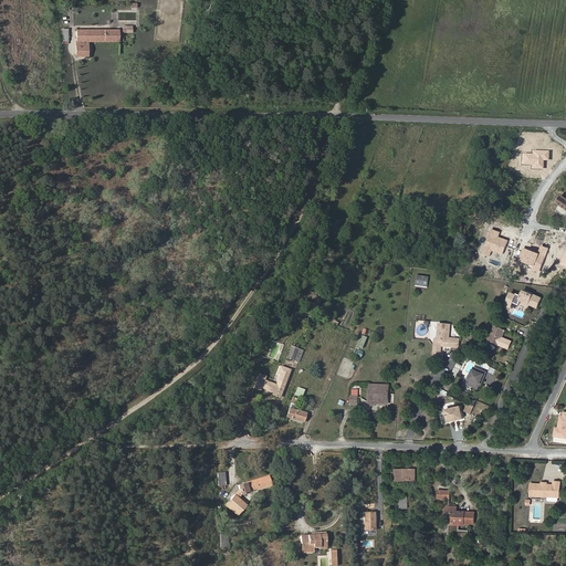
[(123,41),(123,32),(123,30),(76,30),(76,41),(77,41),(77,45),(76,45),(76,55),(87,55),(87,41),(123,41)]
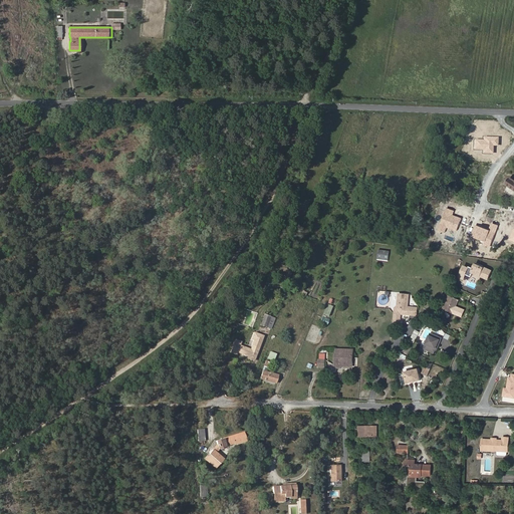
[(493,189),(501,177),(495,173),(487,185),(493,189)]
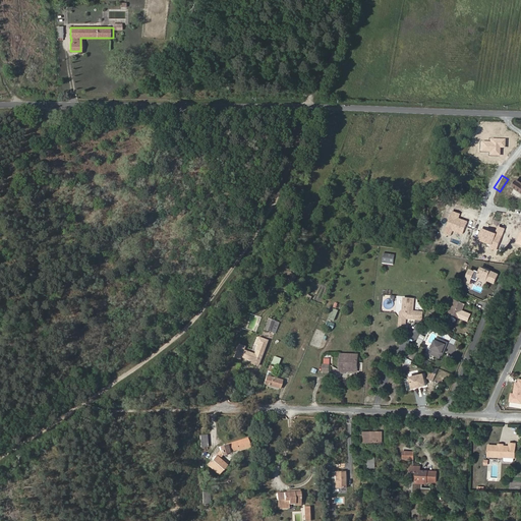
[(394,265),(395,254),(384,253),(383,263),(394,265)]
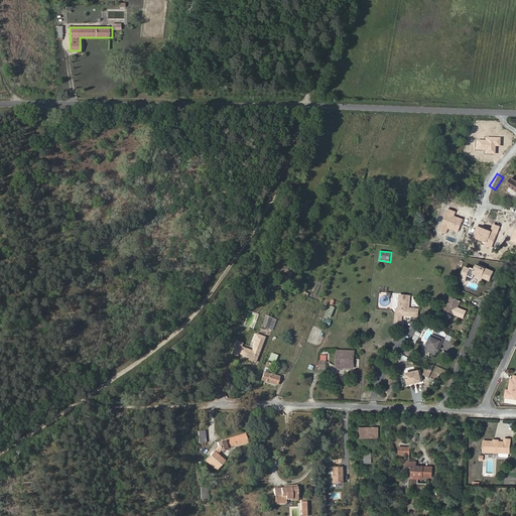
[(490,280),(494,272),(478,265),(474,273),(490,280)]
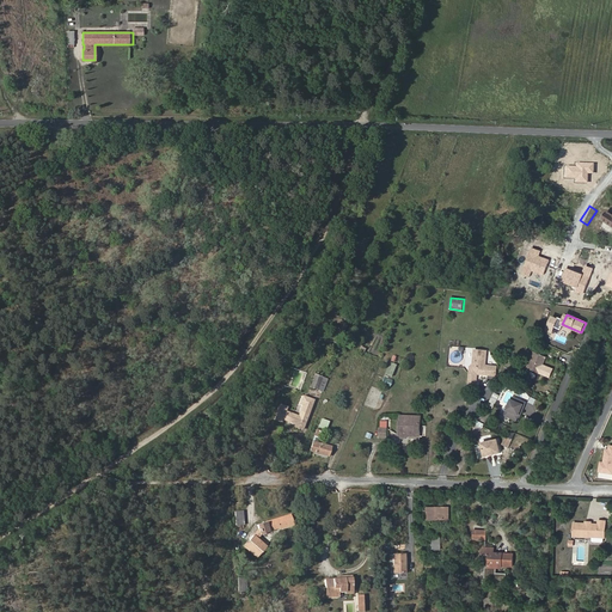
[(343,335),(349,319),(344,318),(340,328),(335,326),(332,331),(343,335)]
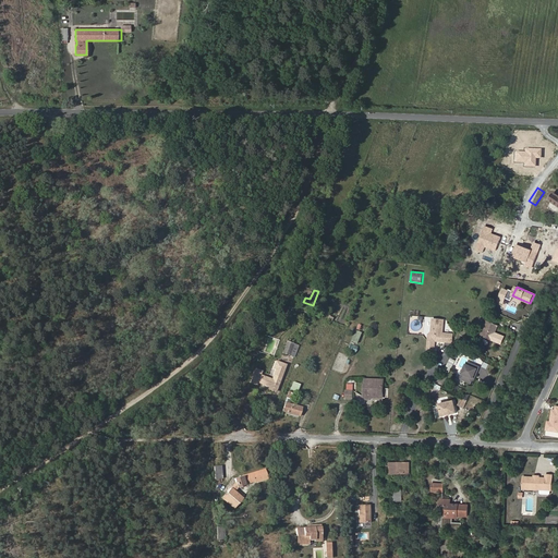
[(340,325),(348,312),(342,308),(335,323),(336,324),(332,331),(338,334),(342,326),(340,325)]
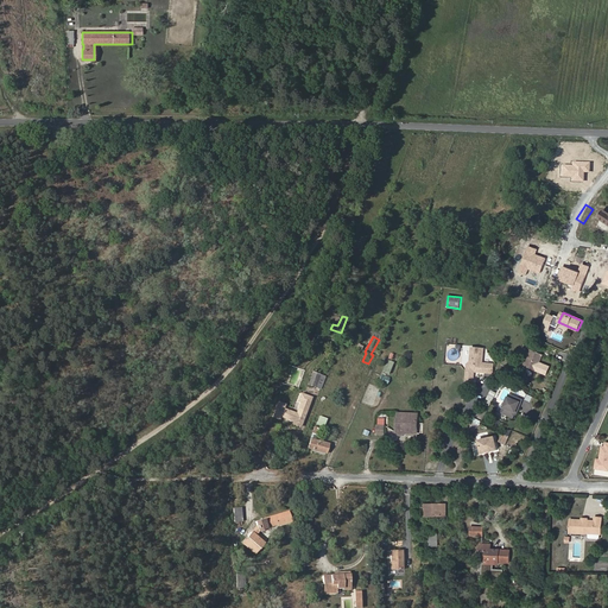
[(482,363),(483,349),(472,348),(470,361),(467,365),(466,380),(474,381),(474,372),(493,373),(494,365),(482,363)]
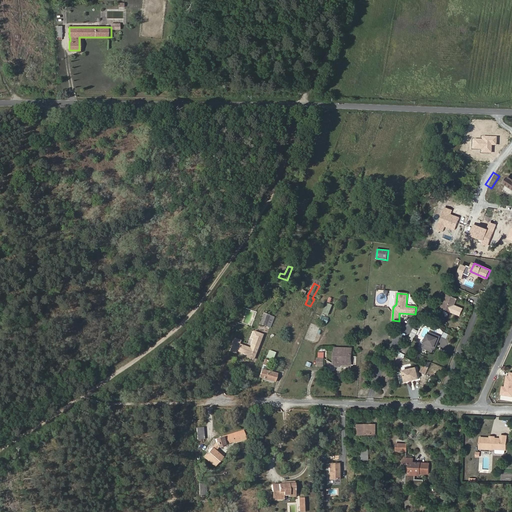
[(451,312),(457,299),(447,294),(441,308),(451,312)]
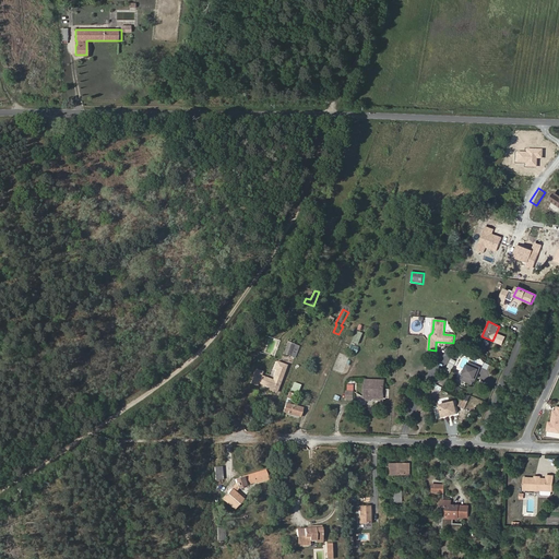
[(356,344),(360,333),(356,331),(352,342),(356,344)]
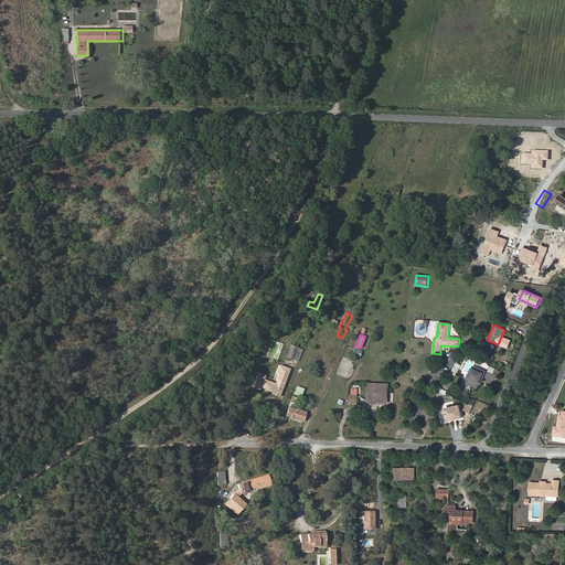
[(298,362),(302,350),(298,348),(296,353),(289,351),(286,358),(298,362)]
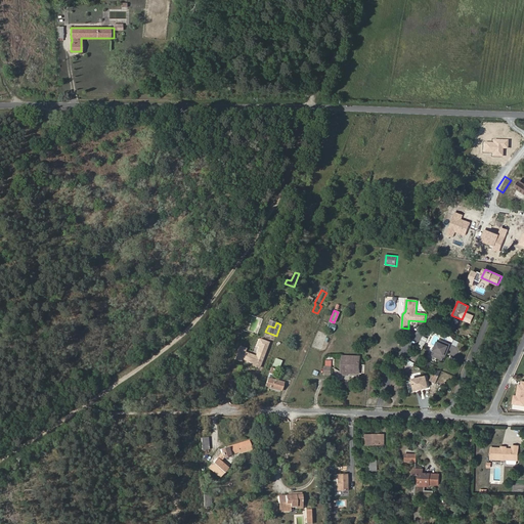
[(305,340),(308,335),(298,331),(293,329),(291,335),(305,340)]
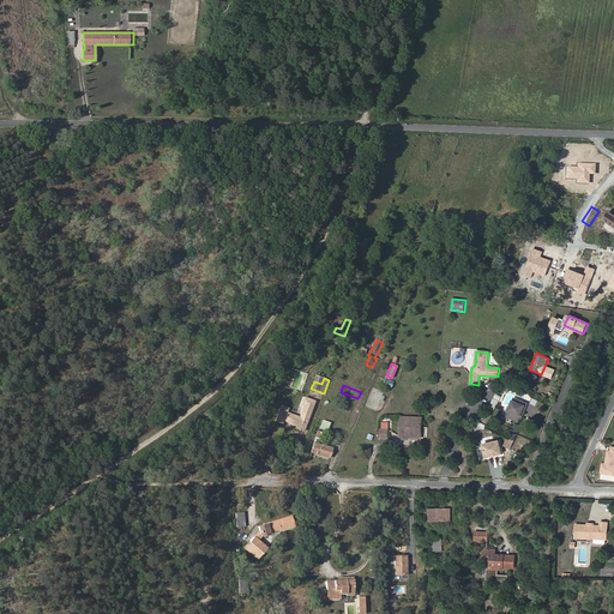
[(519,390),(517,396),(529,399),(531,395),(519,390)]
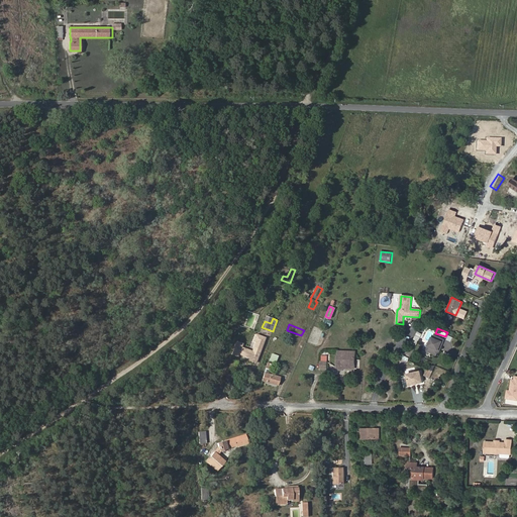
[(255,363),(265,338),(255,334),(253,341),(255,342),(252,351),(241,347),(242,344),(236,342),(232,353),(237,355),(238,353),(249,357),(249,359),(255,363)]
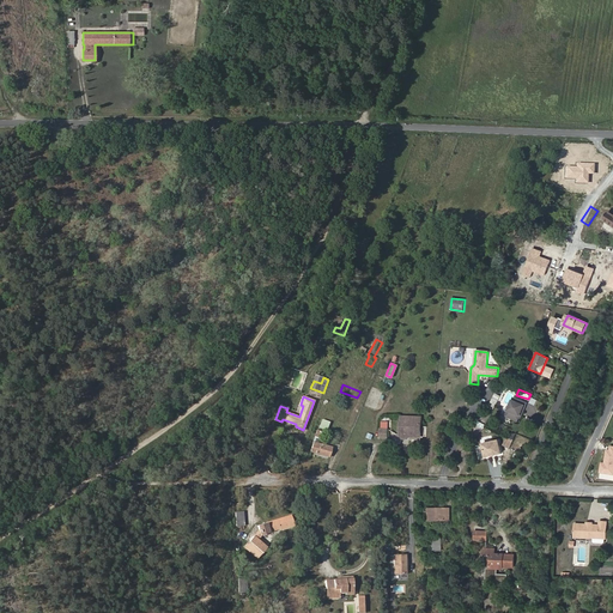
[(520,422),(526,406),(513,401),(507,417),(520,422)]
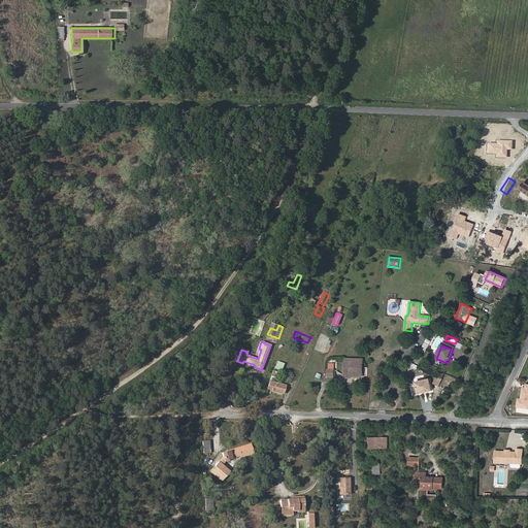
[(277,360),(274,368),(282,370),(285,363),(277,360)]
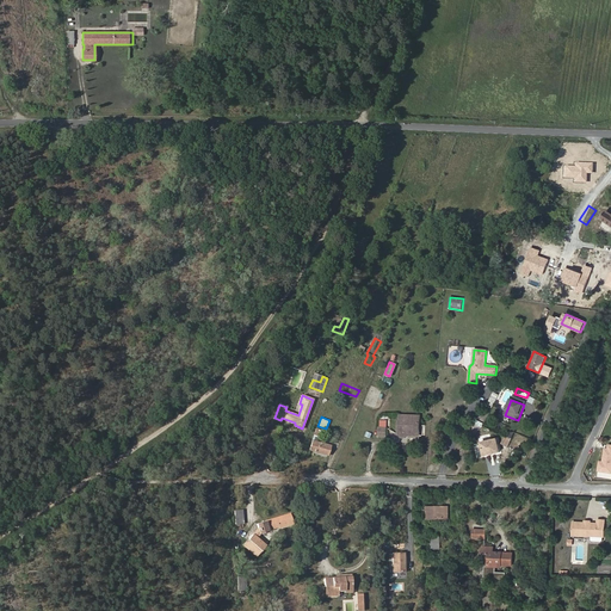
[(420,434),(420,418),(400,417),(399,433),(395,432),(395,437),(406,438),(406,434),(420,434)]
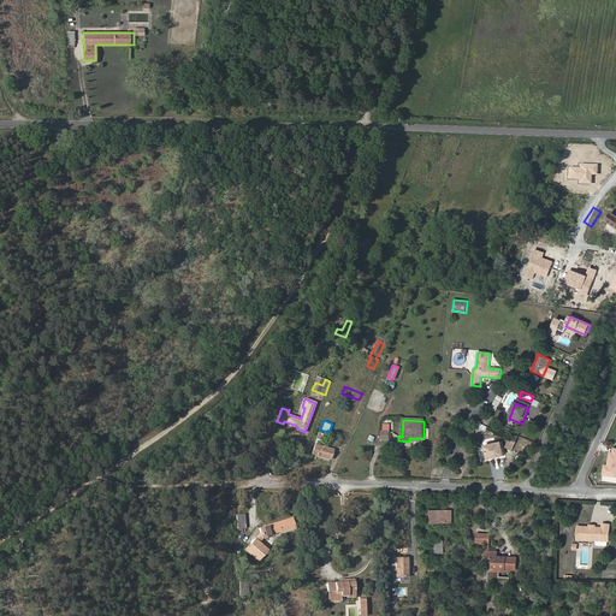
[(481,432),(487,424),(484,421),(478,430),(481,432)]
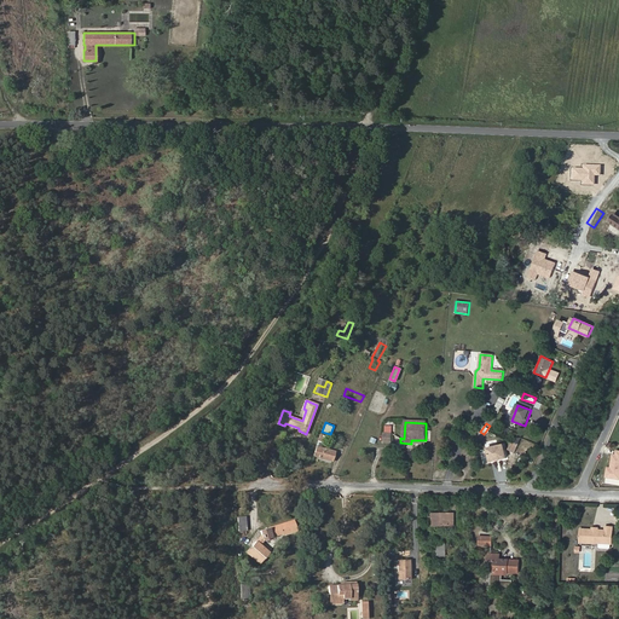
[(507,458),(504,445),(487,449),(491,462),(507,458)]
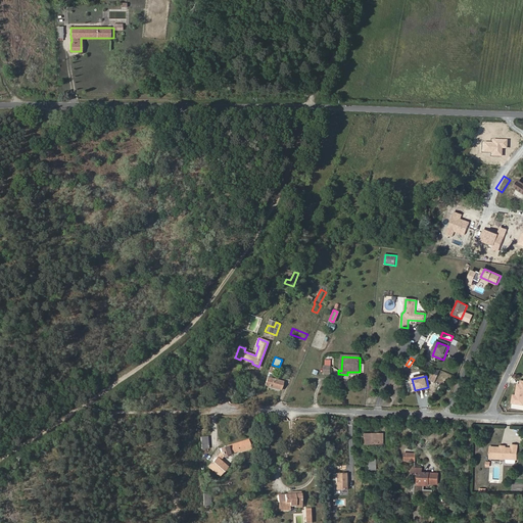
[(281,389),(283,381),(271,378),(268,377),(265,385),(281,389)]
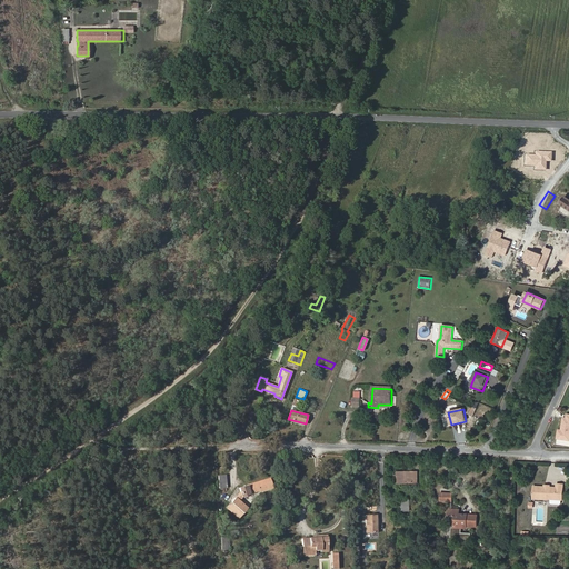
[(418,482),(418,472),(398,472),(398,483),(418,482)]
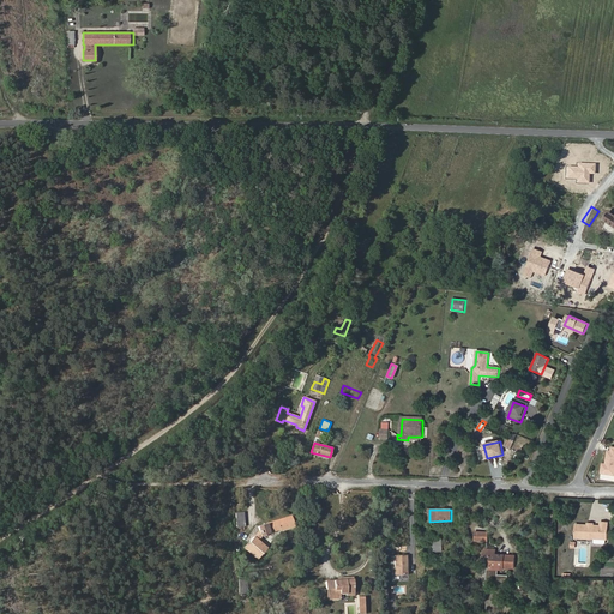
[(281,530),(295,527),(292,517),(258,527),(259,530),(250,542),(263,554),(268,548),(258,541),(262,536),(268,534),(268,533),(280,529),(281,530)]
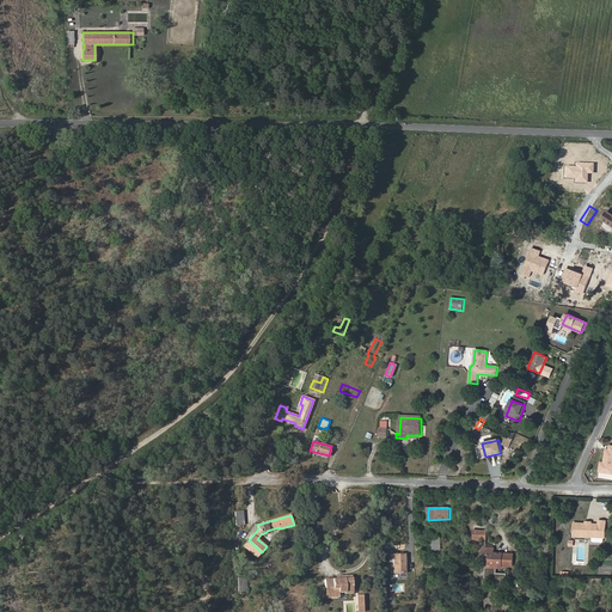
[(605,538),(606,521),(599,521),(599,525),(592,525),(591,525),(589,526),(588,526),(587,524),(586,524),(574,524),(574,536),(605,538)]
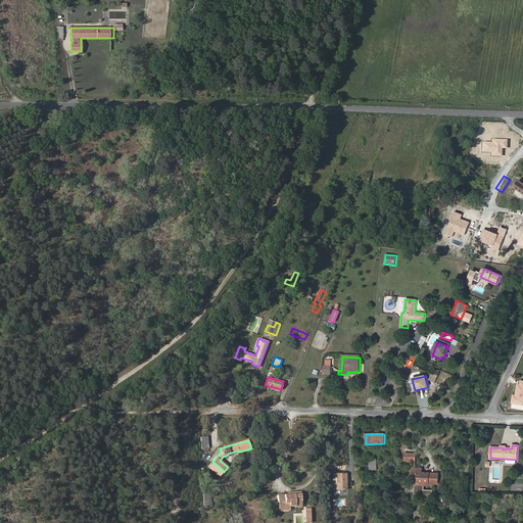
[(405,452),(405,461),(417,462),(417,453),(405,452)]
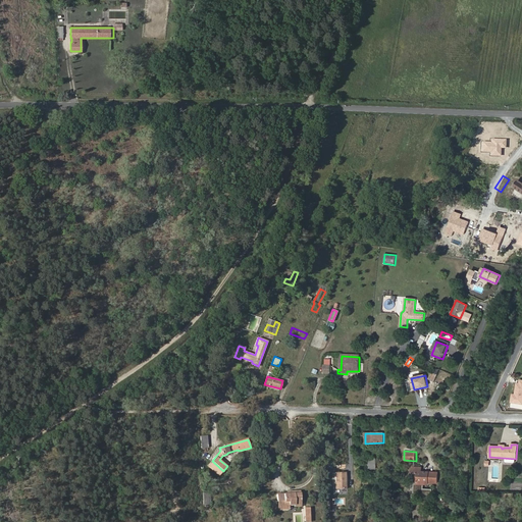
[(223,471),(212,461),(208,466),(219,475),(223,471)]
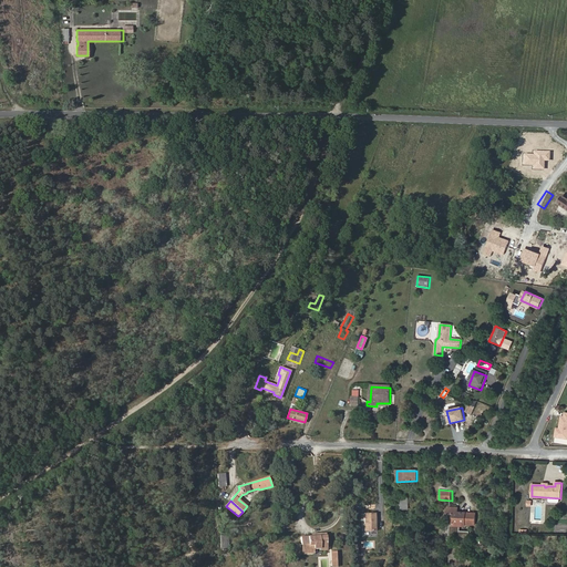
[(475,525),(476,514),(457,513),(457,507),(446,507),(446,514),(453,515),(453,526),(461,526),(461,524),(465,524),(475,525)]
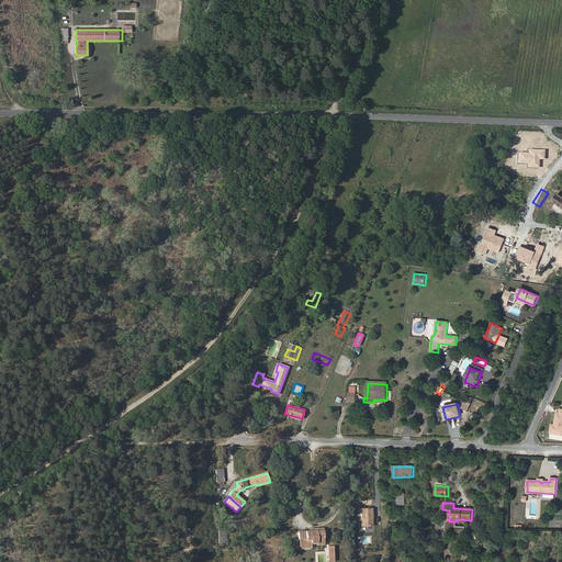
[(373,508),(361,508),(361,531),(367,531),(368,526),(373,526),(373,508)]
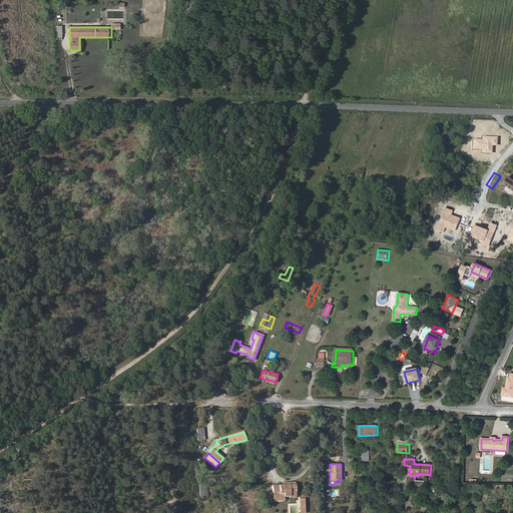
[(296,496),(296,485),(283,485),(273,486),(273,493),(276,493),(276,501),(285,501),(285,496),(290,496),(296,496)]
